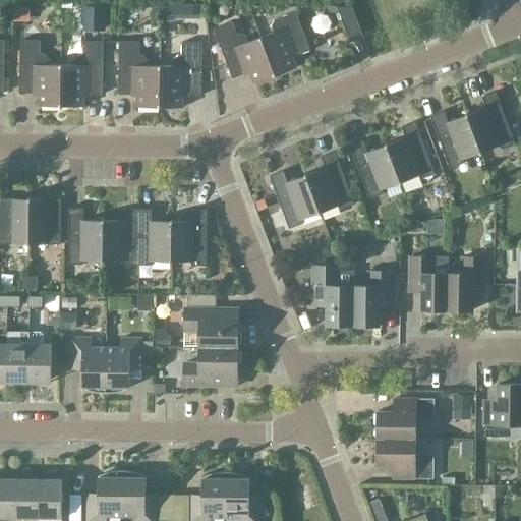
[(351,7),(336,7),(348,38),(361,33),(351,7)]
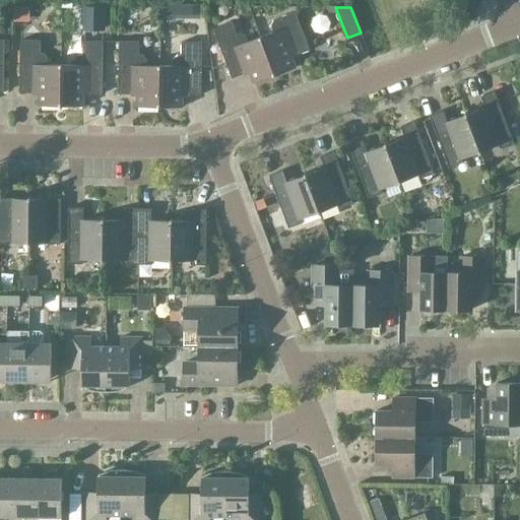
[(31,10),(12,10),(12,25),(30,26),(31,10)]
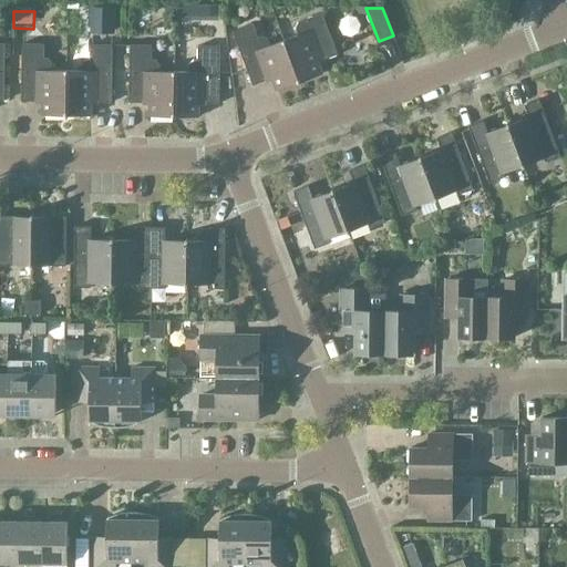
[(284,40),(299,82),(322,73),(318,62),(337,54),(321,13),(298,21),(295,28),(298,35),(284,40)]
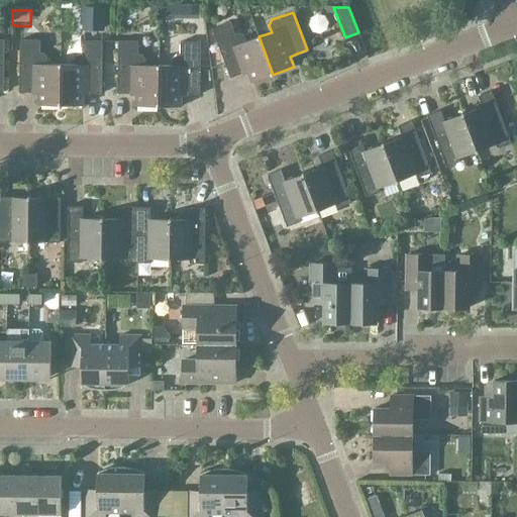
[(273,75),(259,36),(245,41),(243,35),(237,32),(234,33),(230,21),(212,28),(230,78),(242,73),(242,74),(247,72),(251,83),(273,75)]
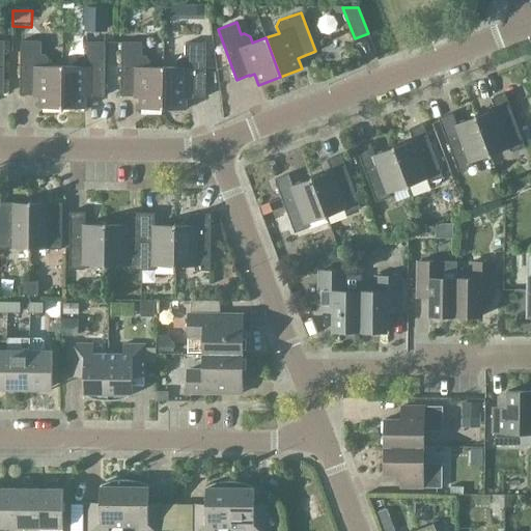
[(61,108),(62,66),(48,66),(48,59),(44,54),(40,54),(40,40),(21,40),(20,94),(33,94),(33,95),(38,95),(38,107),(61,108)]
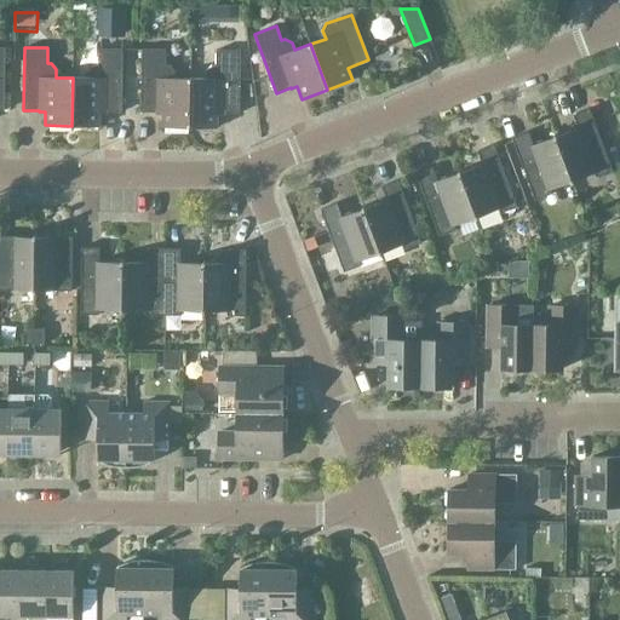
[(73,78),(72,126),(99,126),(99,113),(105,113),(105,112),(121,112),(122,49),(98,49),(98,64),(95,64),(89,69),(89,78),(73,78)]
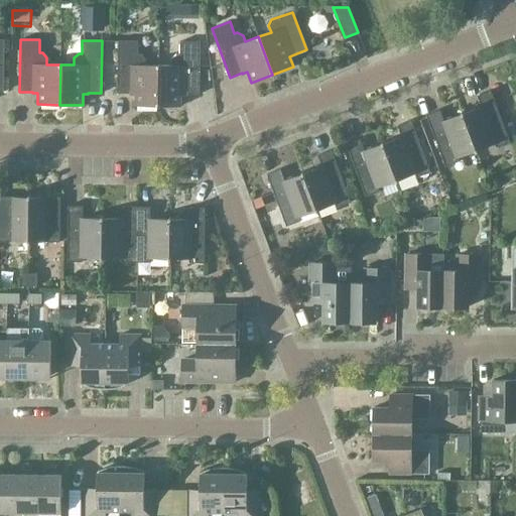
[(158,106),(158,66),(144,66),(144,58),(140,53),(137,53),(137,41),(118,40),(117,93),(130,94),(135,94),(135,106),(158,106)]
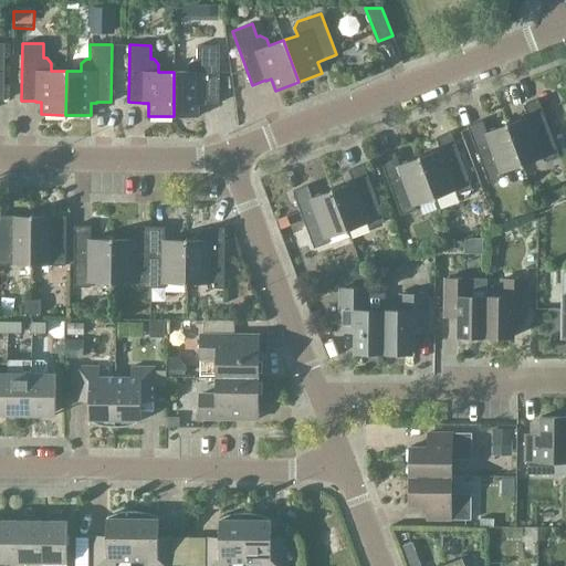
[(174,72),(174,116),(198,116),(198,104),(203,104),(203,103),(218,103),(219,45),(197,45),(197,60),(194,60),(189,64),(189,72),(174,72)]
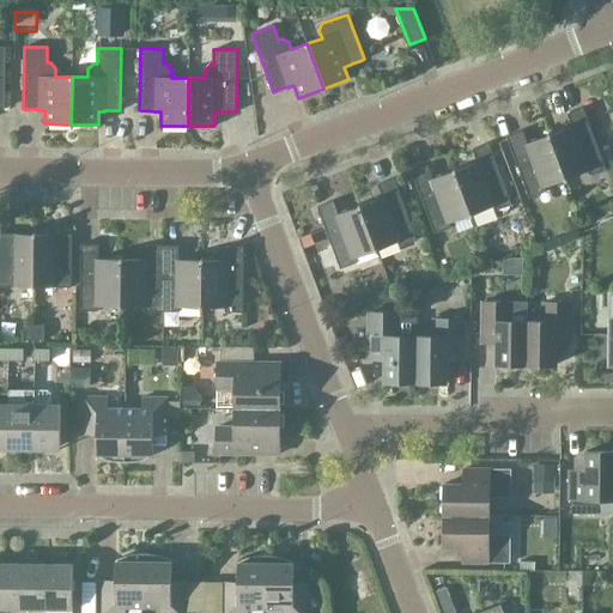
[(589,175),(606,169),(582,107),(566,114),(571,127),(548,134),(565,178),(587,170),(589,175)]
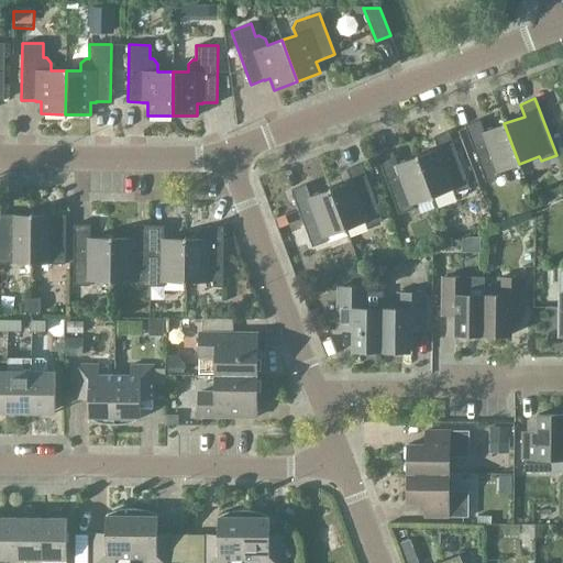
[(519,164),(504,123),(484,131),(479,119),(464,124),(486,181),(501,176),(499,172),(519,164)]
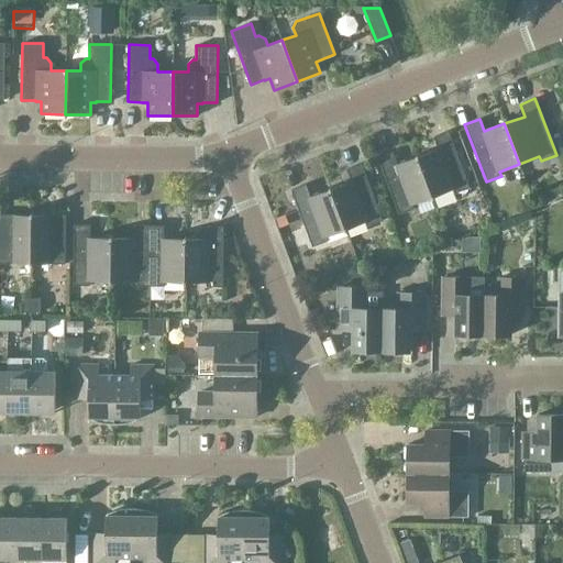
[(455,194),(470,188),(448,131),(433,136),(438,148),(417,156),(433,196),(453,188),(455,194)]
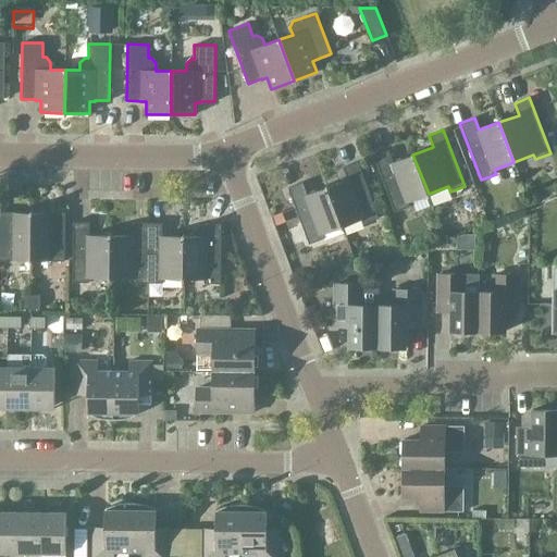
[(429,194),(412,155),(393,162),(388,150),(373,156),(395,212),(409,207),(408,202),(429,194)]
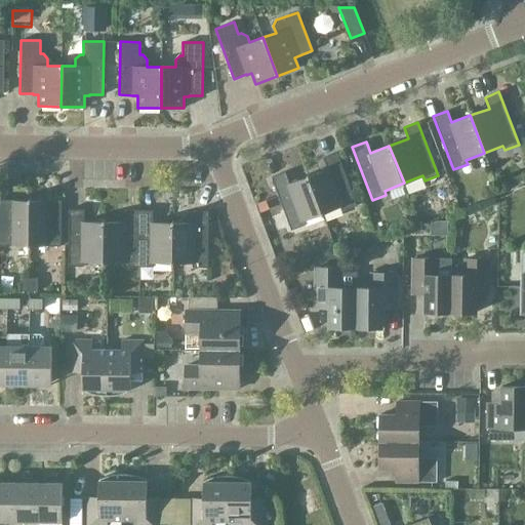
[(342,211),(357,205),(336,153),(323,158),(327,169),(308,176),(322,213),(340,207),(342,211)]
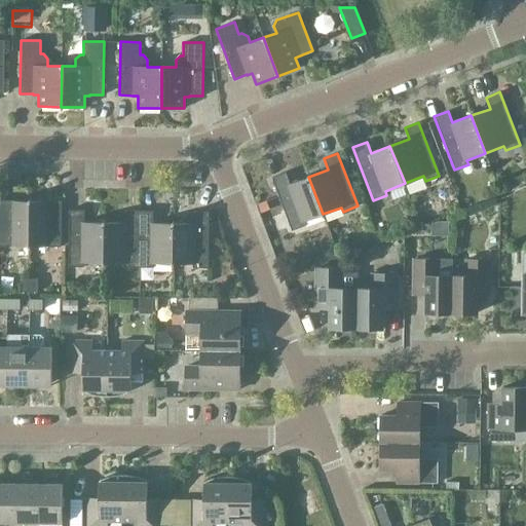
[(323,214),(308,177),(290,184),(286,173),(271,178),(292,230),(305,225),(304,221),(323,214)]
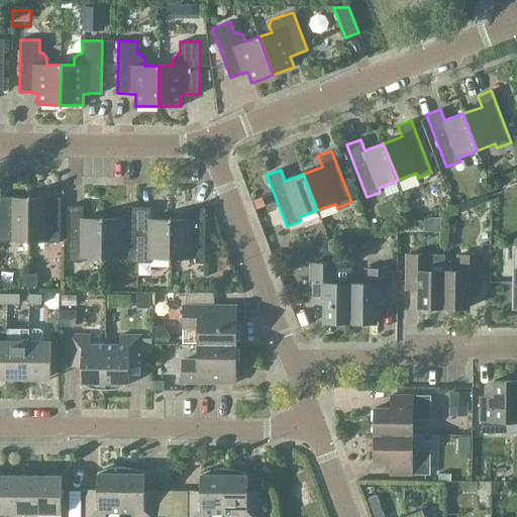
[(0,241),(28,241),(29,197),(0,196),(0,241)]
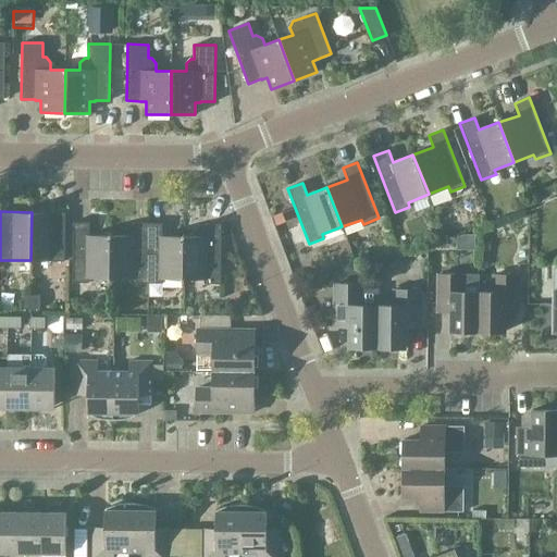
[(64,261),(64,212),(32,212),(31,260),(64,261)]
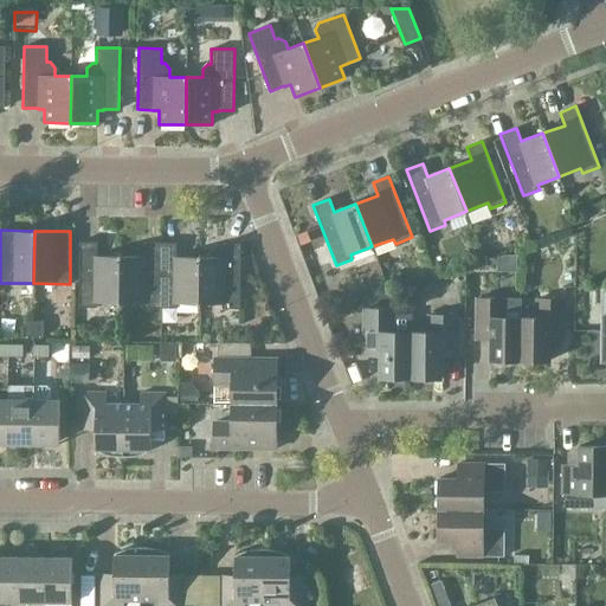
[(120,302),(120,256),(96,256),(97,242),(79,242),(79,307),(96,307),(96,302),(120,302)]
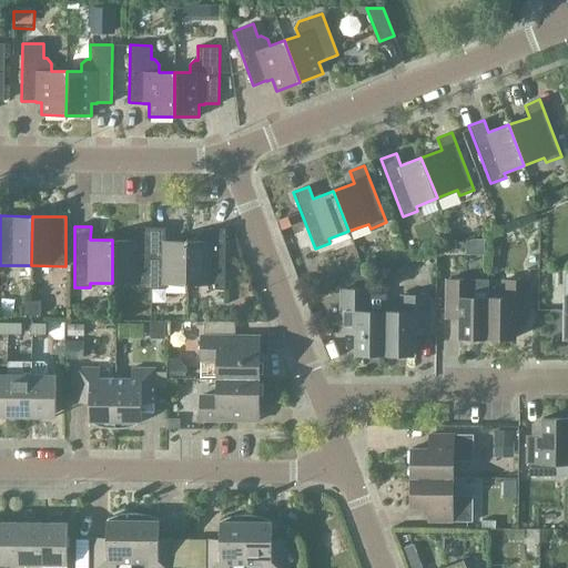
[(149,288),(150,227),(134,227),(134,240),(112,240),(112,283),(133,284),(133,288),(149,288)]
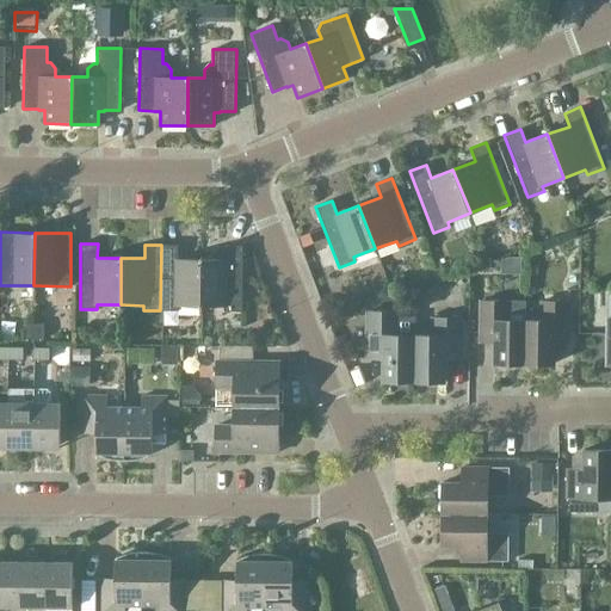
[(178,259),(178,245),(161,245),(160,310),(178,310),(178,306),(201,306),(201,259),(178,259)]
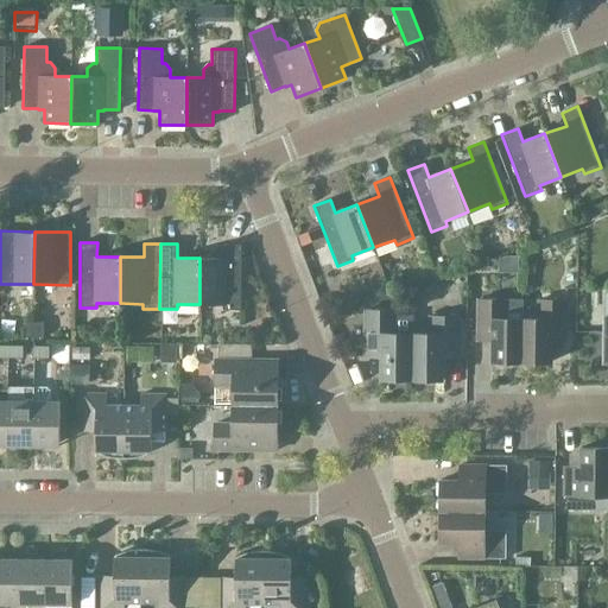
[(222,310),(240,310),(241,245),(223,244),(223,258),(200,258),(200,304),(223,304),(222,310)]
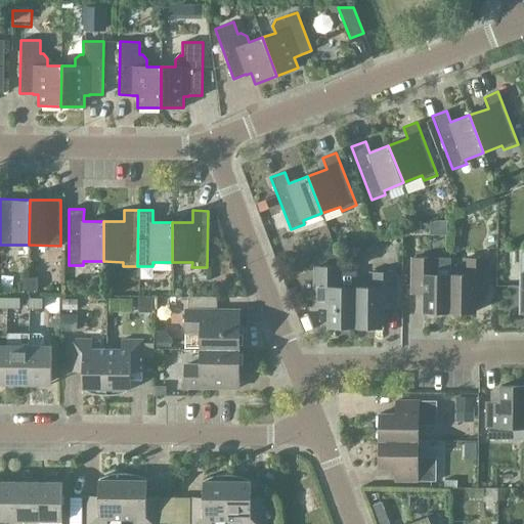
[(449,311),(449,274),(435,274),(435,258),(411,258),(411,285),(424,286),(424,311),(449,311)]
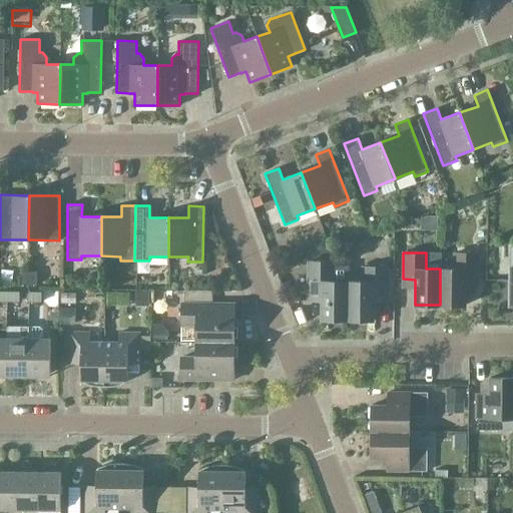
[(440,269),(440,305),(464,306),(465,280),(477,280),(477,253),(454,253),(454,270),(440,269)]
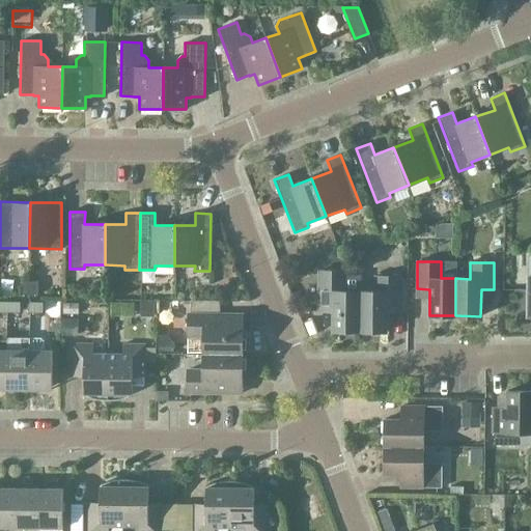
[(318,271),(318,310),(333,311),(332,331),(359,331),(360,291),(361,275),(344,275),(344,271),(318,271)]
